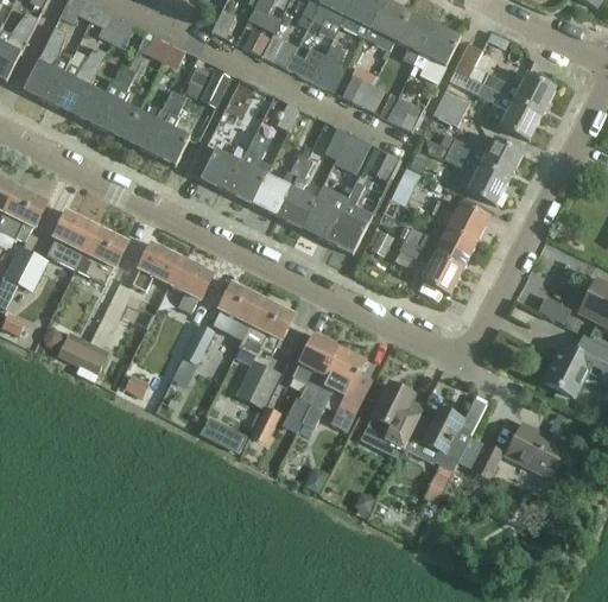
[(96,6),(86,0),(83,0),(80,8),(92,14),(96,6)]
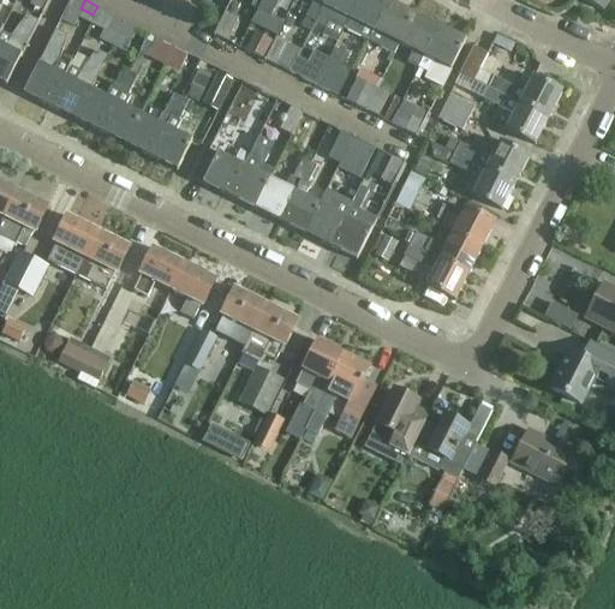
[(261,0),(257,7),(258,7),(270,13),(276,0),(261,0)]
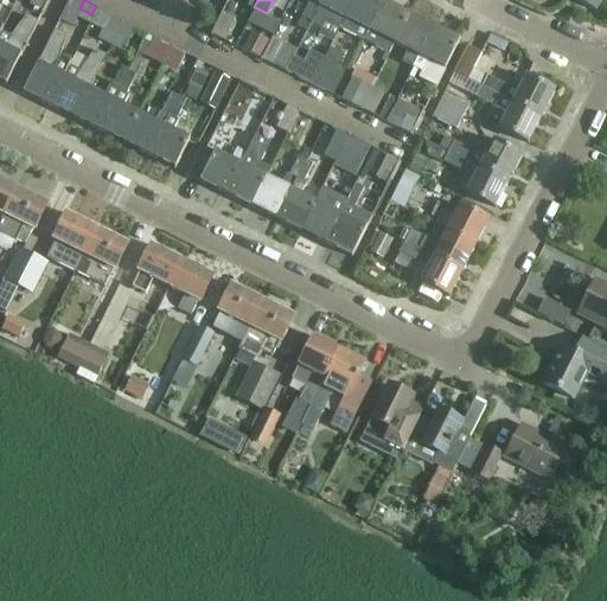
[(308,0),(301,14),(311,19),(320,0),(308,0)]
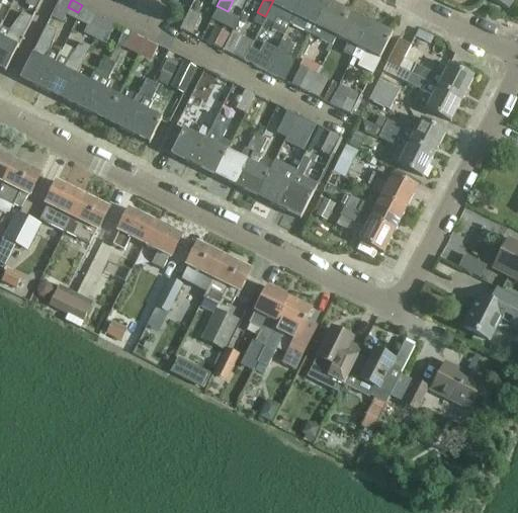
[(290,20),(300,0),(273,0),(265,16),(265,17),(274,21),(278,14),(290,20)]
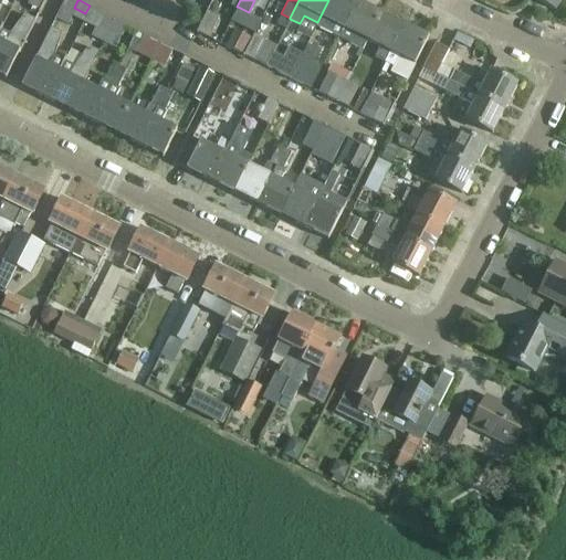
[(316,23),(339,34),(357,0),(328,0),(317,22),(316,23)]
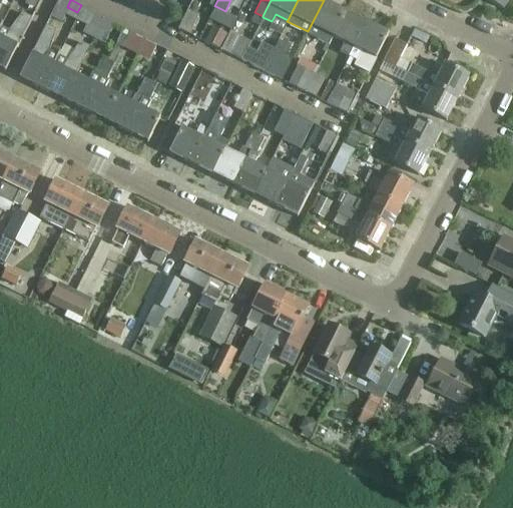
[(324,0),(308,31),(329,42),(334,34),(346,8),(329,0),(324,0)]
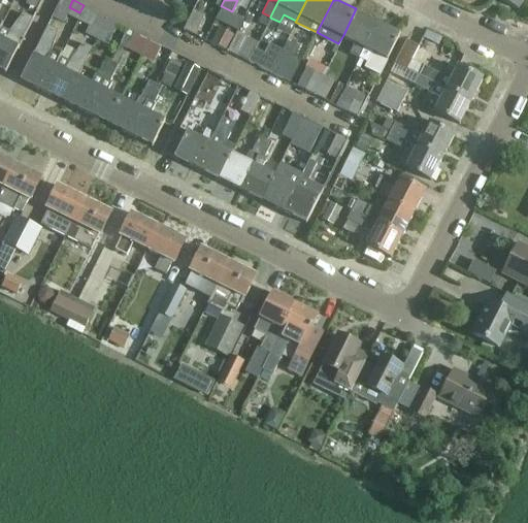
[(184,27),(195,32),(204,13),(193,7),(184,27)]
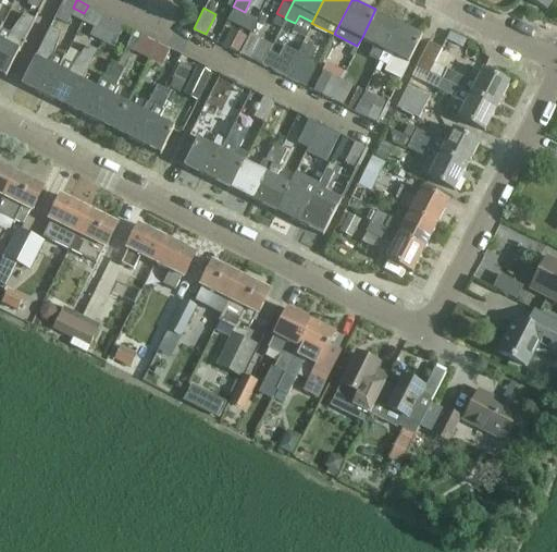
[(384,48),(385,48),(398,21),(375,9),(362,37),(374,43),(369,53),(379,58),(384,48)]
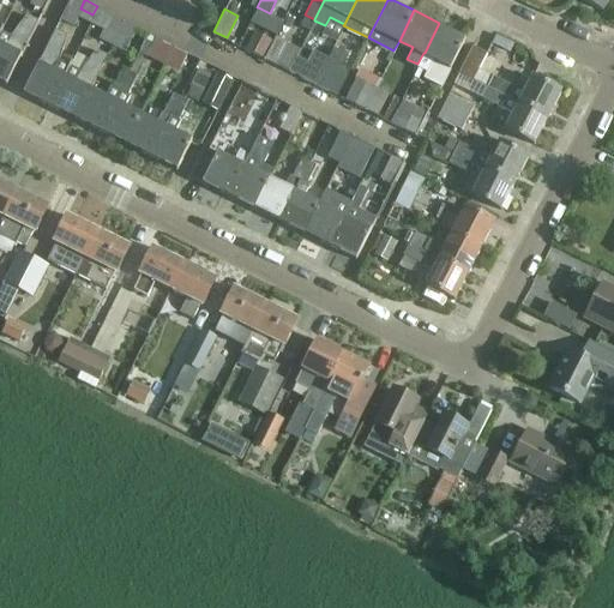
[(128,22),(124,30),(137,36),(140,28),(128,22)]
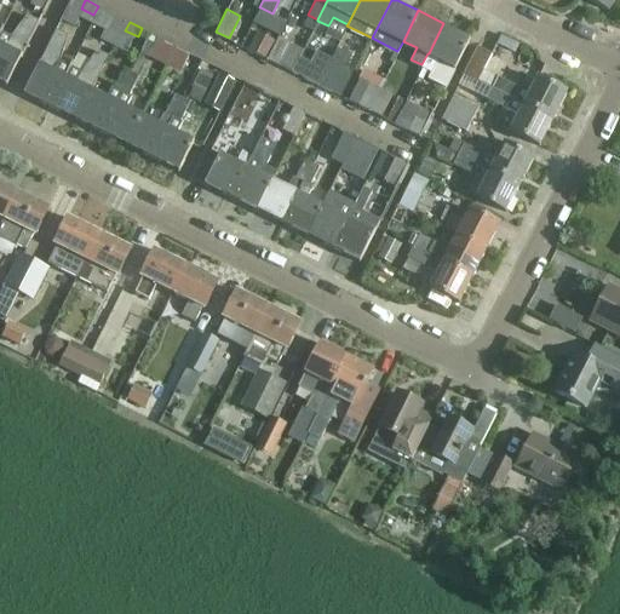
[(428,53),(422,64),(432,70),(438,58),(453,67),(454,67),(470,36),(443,23),(429,53),(428,53)]
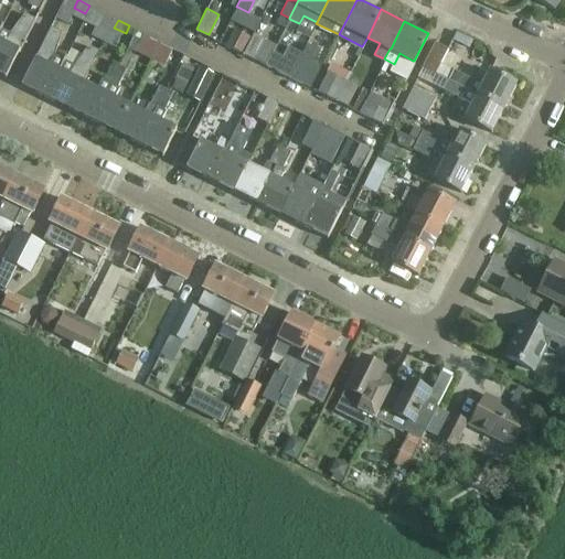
[(243,51),(252,32),(235,24),(226,43),(243,51)]
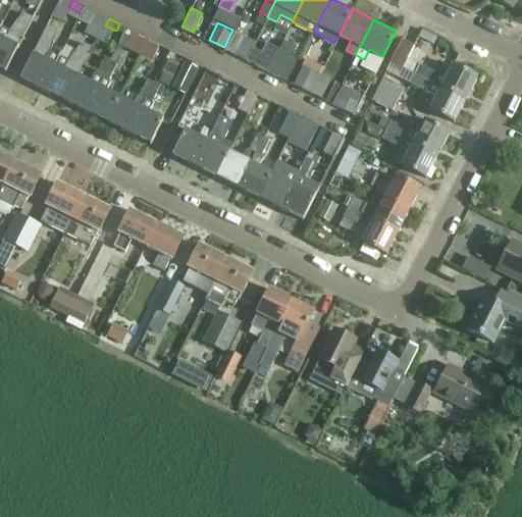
[(131,29),(119,23),(116,31),(127,36),(131,29)]
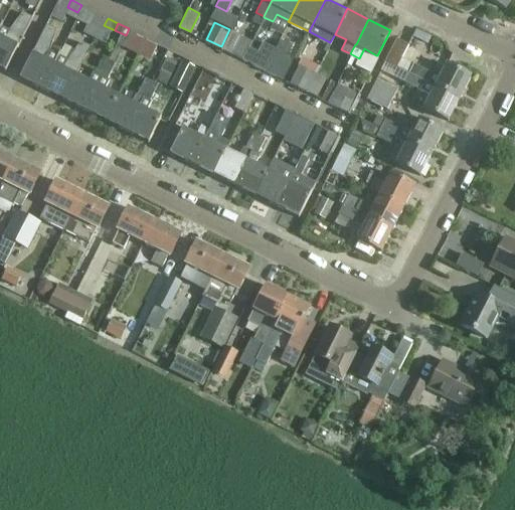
[(230,29),(221,47),(232,52),(241,34),(230,29)]
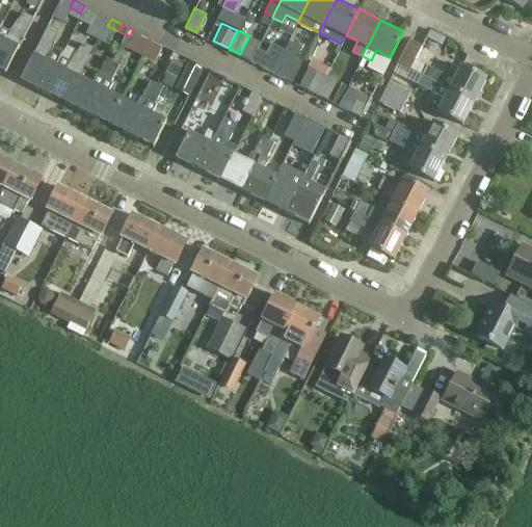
[(51,45),(26,32),(6,72),(30,84),(51,45)]
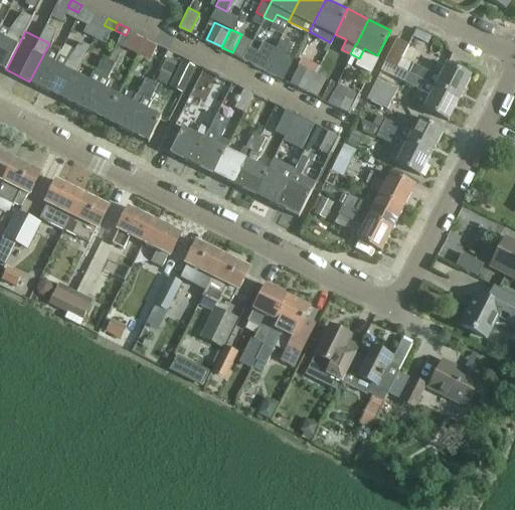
[(396,36),(385,58),(397,64),(408,42),(396,36)]
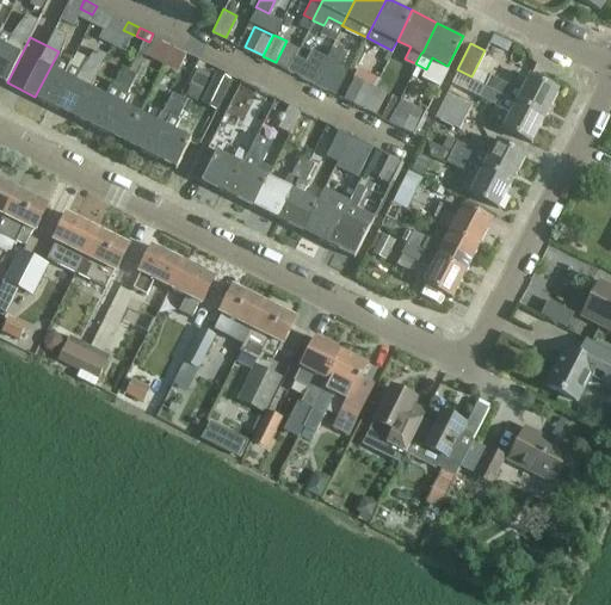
[(327,56),(327,54),(313,45),(307,57),(296,53),(288,68),(314,81),(327,56)]
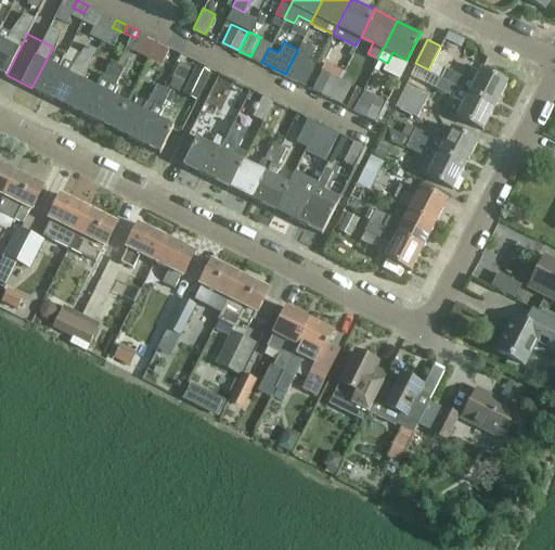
[(179,50),(167,45),(163,52),(175,59),(179,50)]
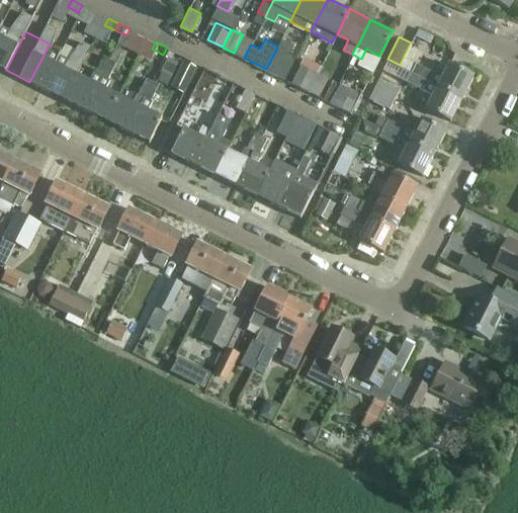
[(73,55),(50,44),(29,82),(54,94),(73,55)]
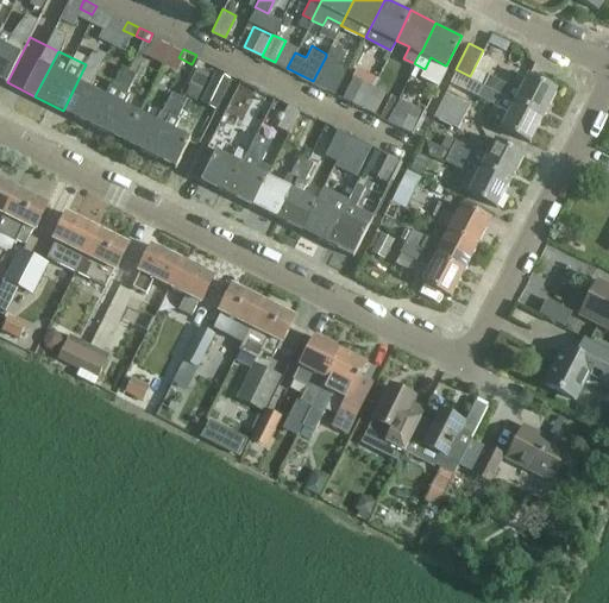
[(208,62),(196,55),(192,64),(205,70),(208,62)]
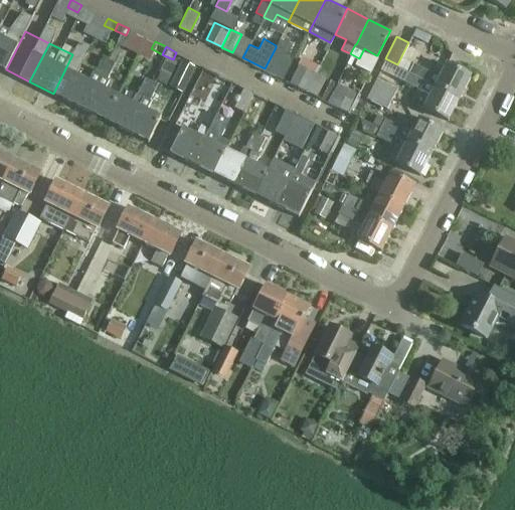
[(294,56),(276,47),(265,68),(283,77),(294,56)]
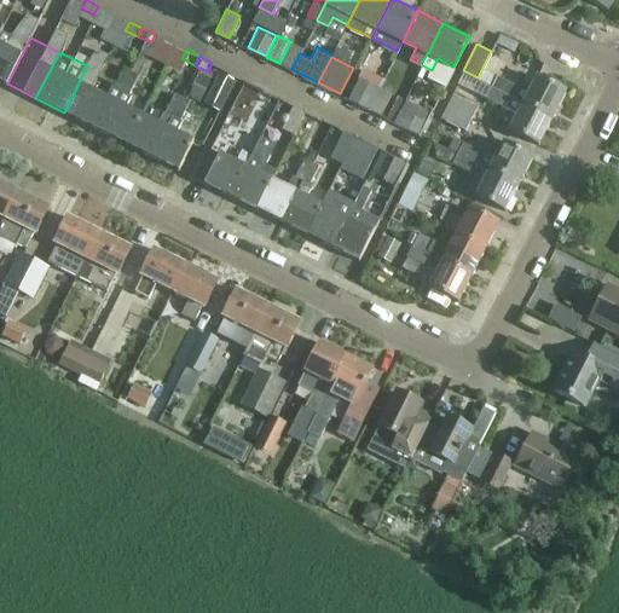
[(116,80),(87,65),(64,113),(93,126),(116,80)]
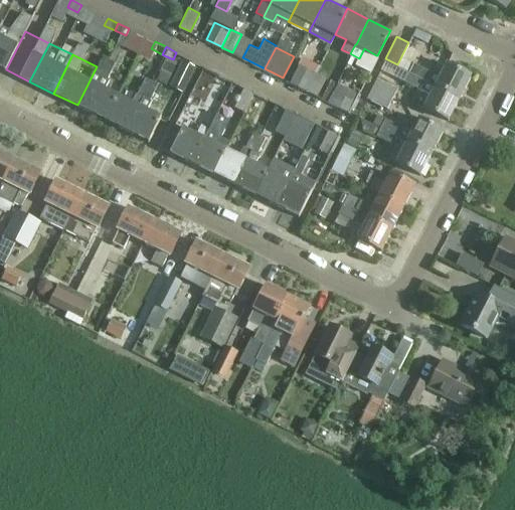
[(414,61),(409,70),(424,78),(436,83),(436,85),(460,97),(471,74),(447,61),(444,68),(432,62),(430,65),(425,62),(423,66),(414,61)]
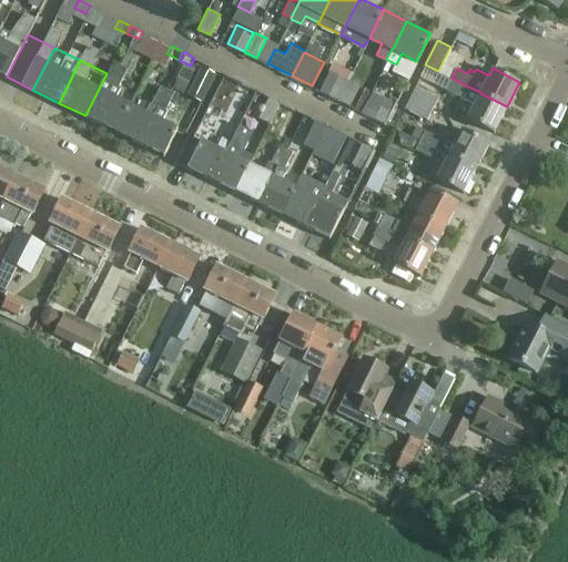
[(320,89),(338,99),(348,79),(330,69),(320,89)]
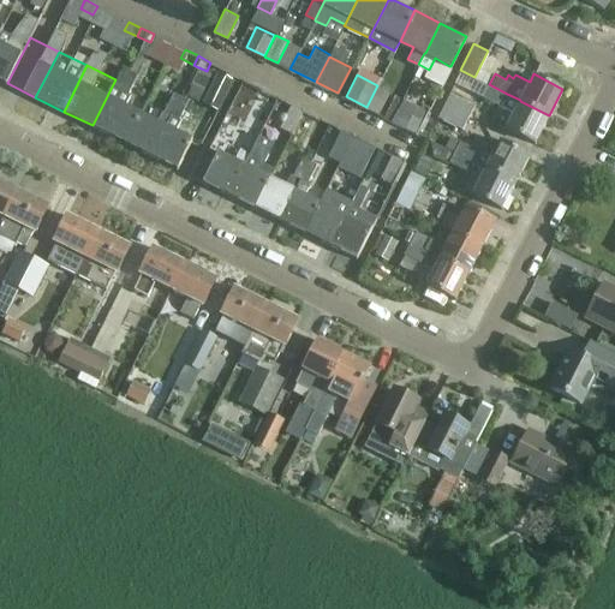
[(143,94),(115,79),(93,125),(120,139),(143,94)]
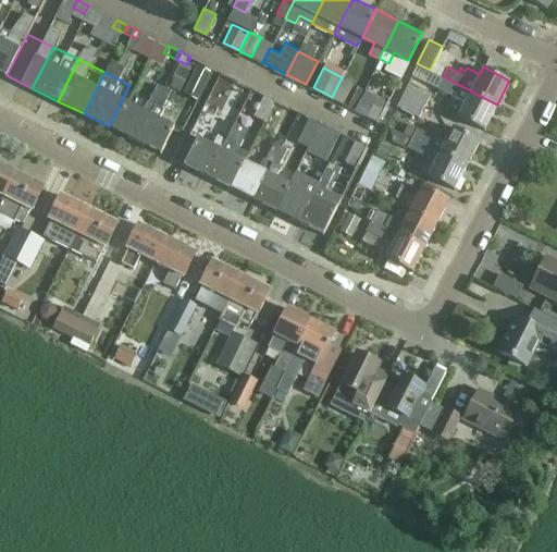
[(443,76),(437,86),(455,95),(466,100),(459,114),(485,127),(497,105),(471,92),(459,85),(443,76)]
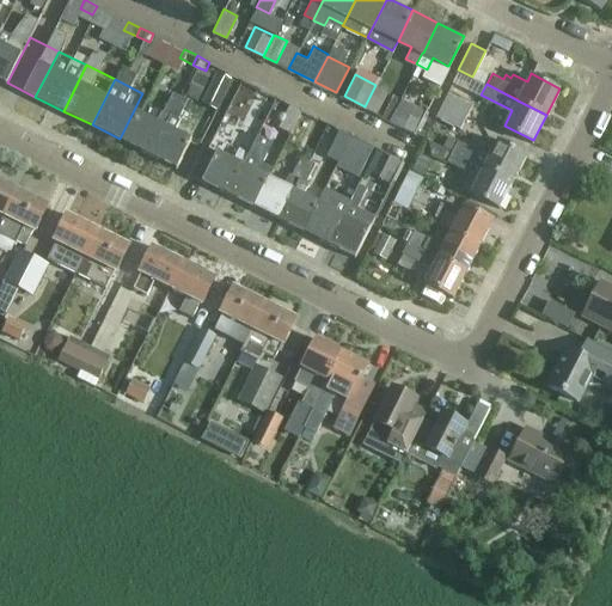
[(387,91),(375,85),(365,106),(377,112),(387,91)]
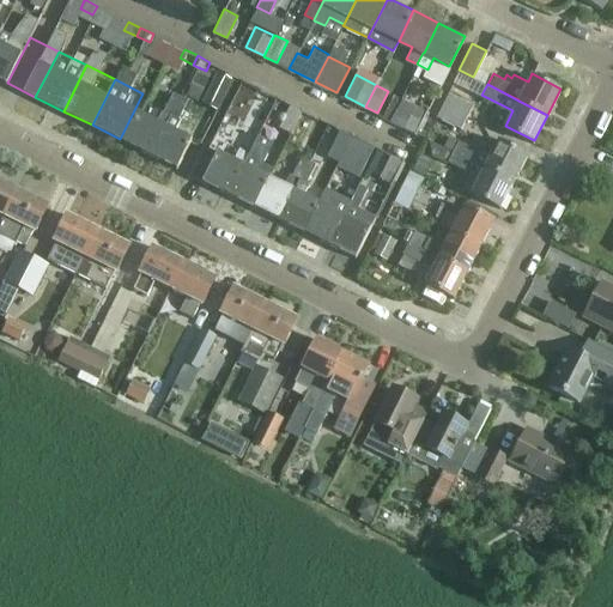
[(448,91),(442,103),(467,115),(473,103),(448,91)]
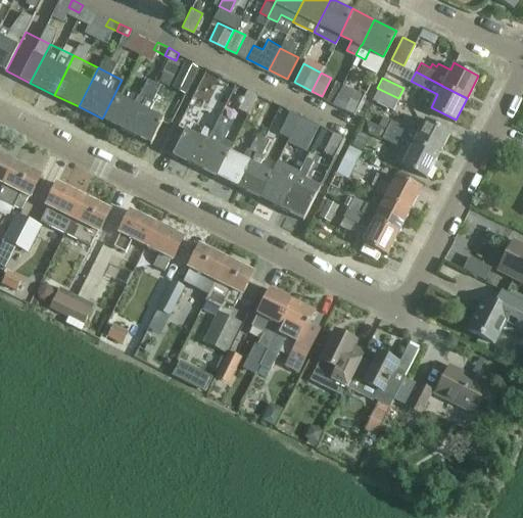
[(343,82),(336,79),(326,98),(334,102),(343,82)]
